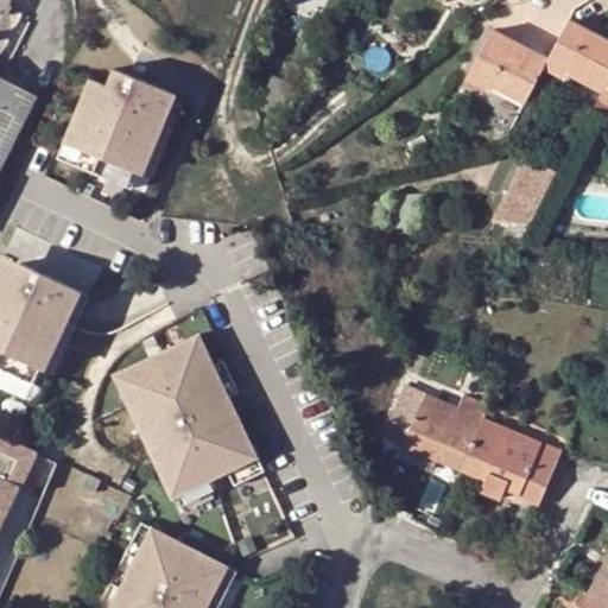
[(607,39),(569,19),(546,59),(545,62),(569,74),(603,92),(607,83),(607,39)]
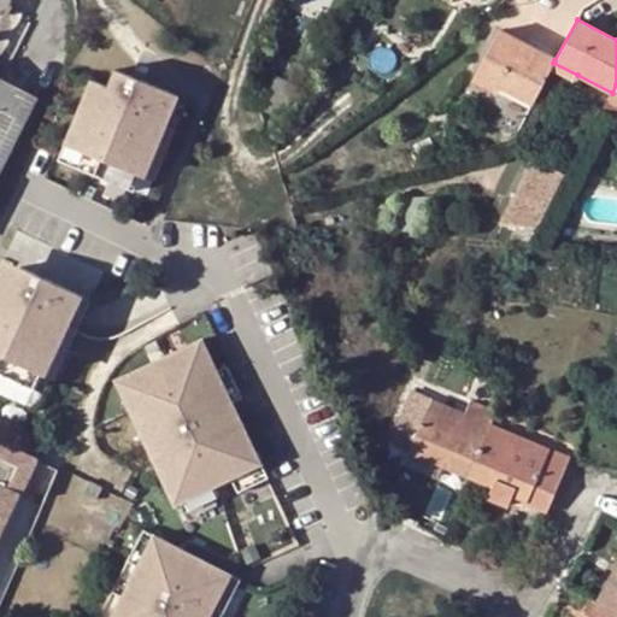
[(553,63),(554,60),(499,30),(475,74),(500,87),(530,103),(551,69),(553,63)]
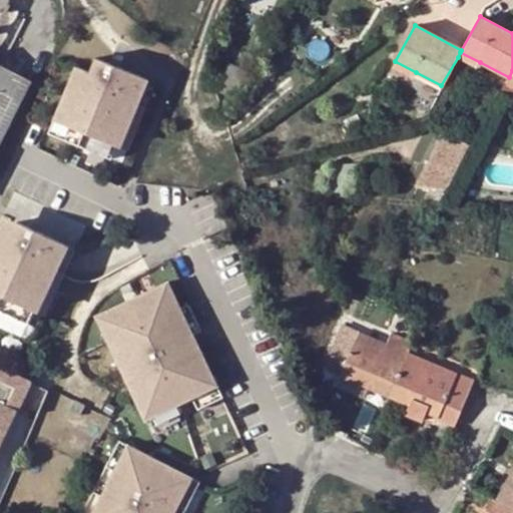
[(480,62),(460,52),(458,57),(477,67),(480,62)]
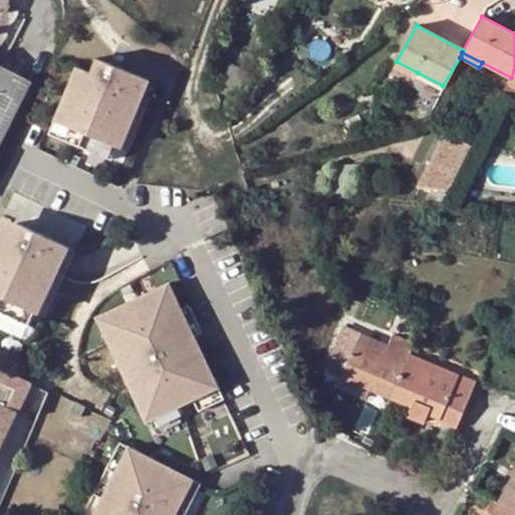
[(76,66),(54,121),(83,133),(77,146),(112,159),(117,146),(128,151),(146,108),(139,105),(149,79),(97,58),(92,72),(76,66)]
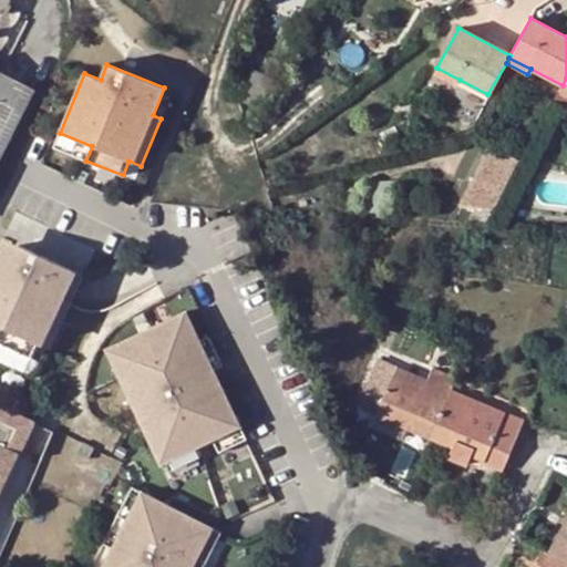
[(460,80),(436,68),(434,73),(455,85),(460,80)]
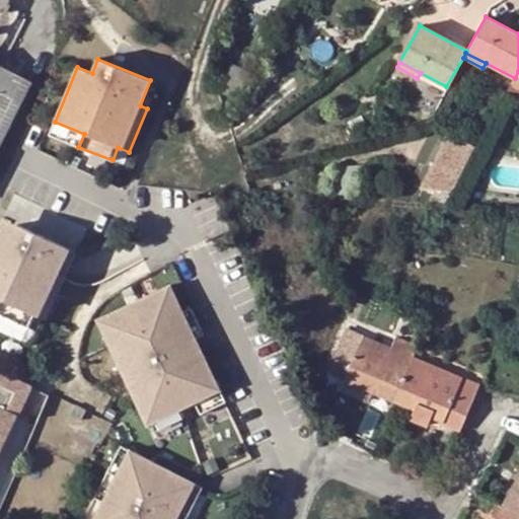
[(0,139),(28,82),(0,67),(0,139)]
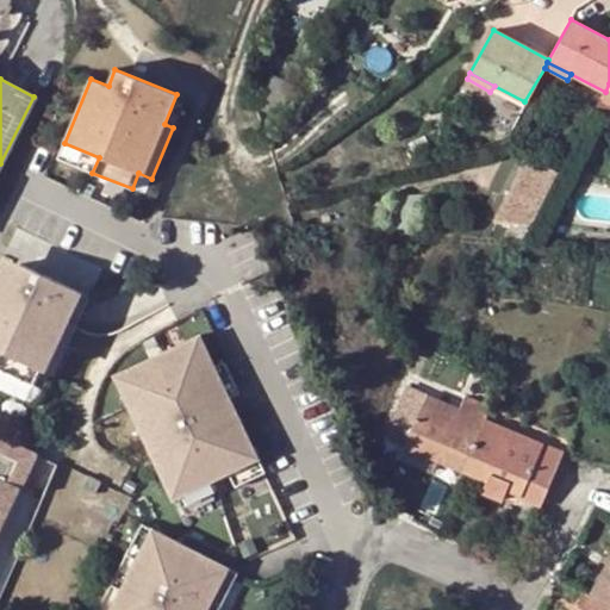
[(609,101),(603,98),(597,107),(609,113),(609,101)]
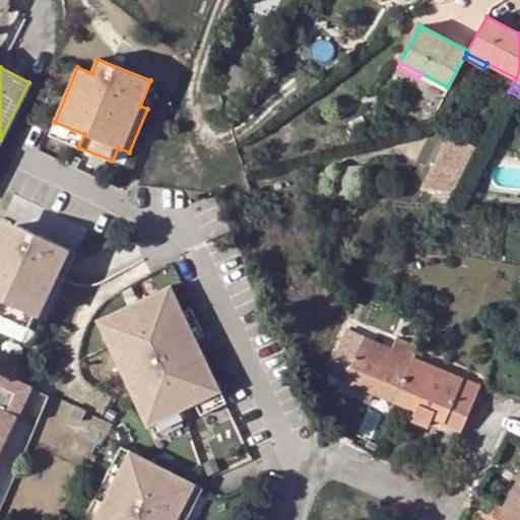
[(55,122),(50,134),(78,147),(84,134),(55,122)]
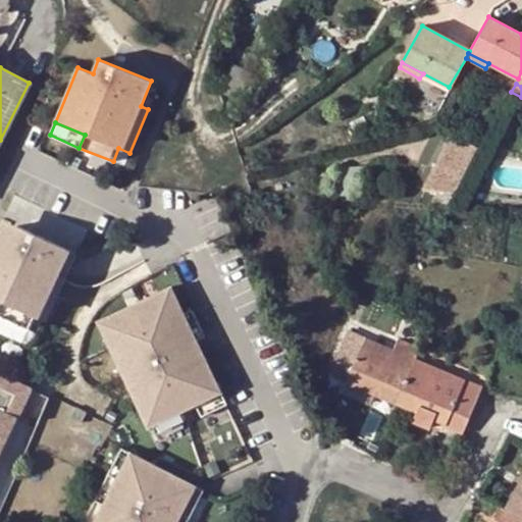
[(475,148),(449,136),(423,189),(454,194),(475,148)]
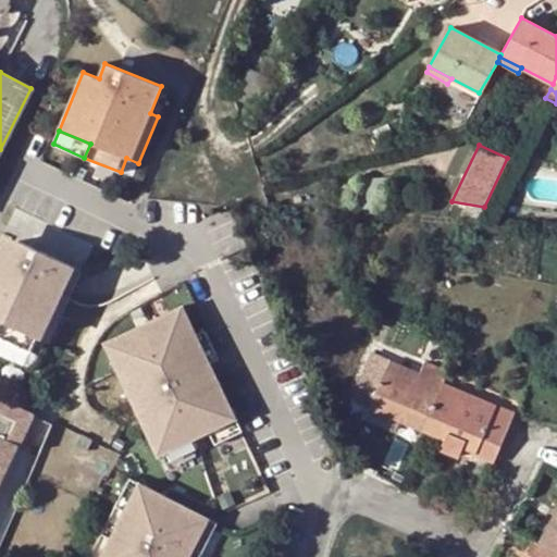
[(391,177),(359,180),(346,206),(374,208),(391,177)]
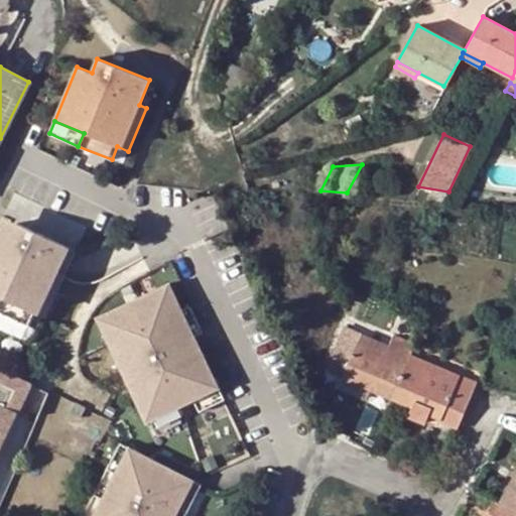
[(0,232),(0,297),(1,298),(0,299),(0,313),(27,327),(33,313),(43,317),(66,273),(57,269),(70,246),(17,223),(10,237),(0,232)]
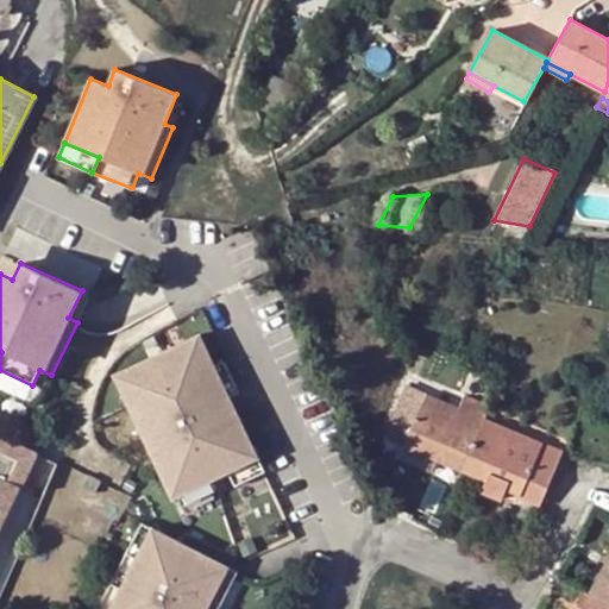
[(90,294),(82,290),(68,318),(77,322),(82,312),(90,294)]
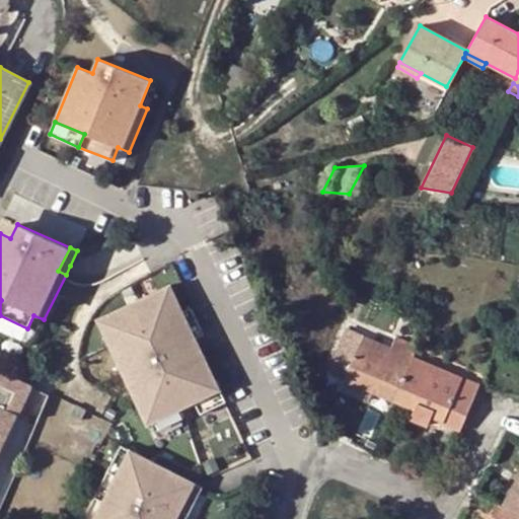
[(121,373),(146,426),(155,422),(180,410),(193,403),(218,391),(195,339),(182,311),(169,285),(104,316),(130,369),(121,373)]
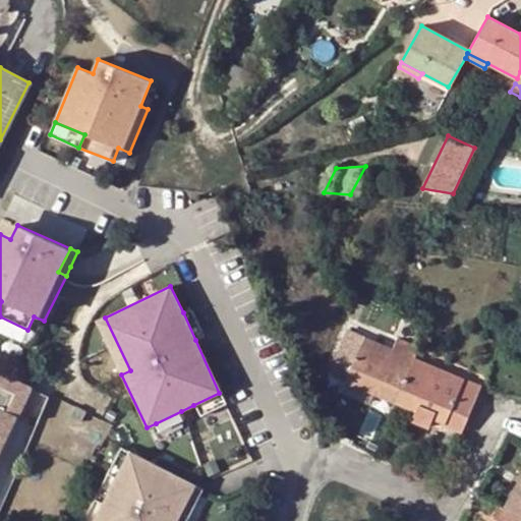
[(191,309),(183,312),(195,340),(204,337),(191,309)]
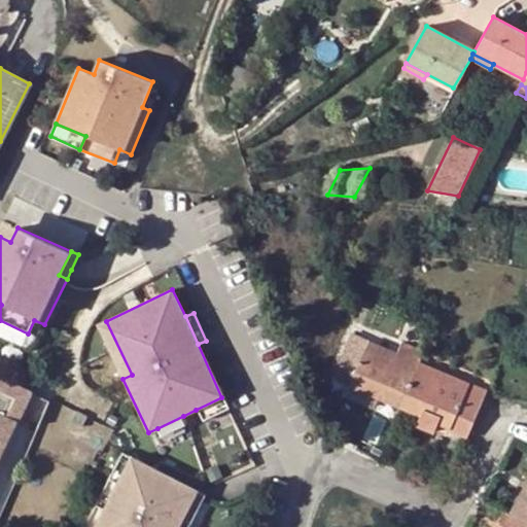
[(97,325),(123,379),(132,375),(106,321),(97,325)]
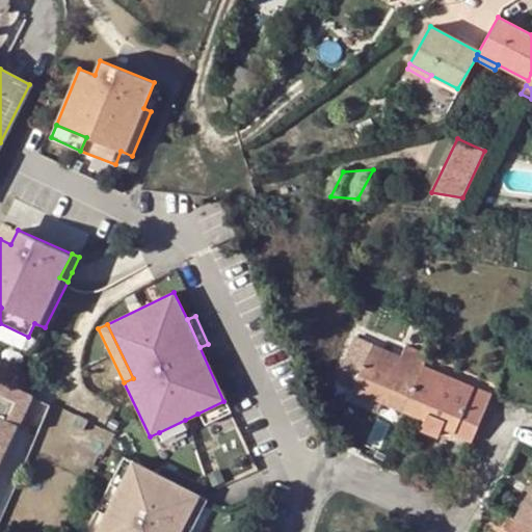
[(358,328),(354,339),(367,344),(371,335),(358,328)]
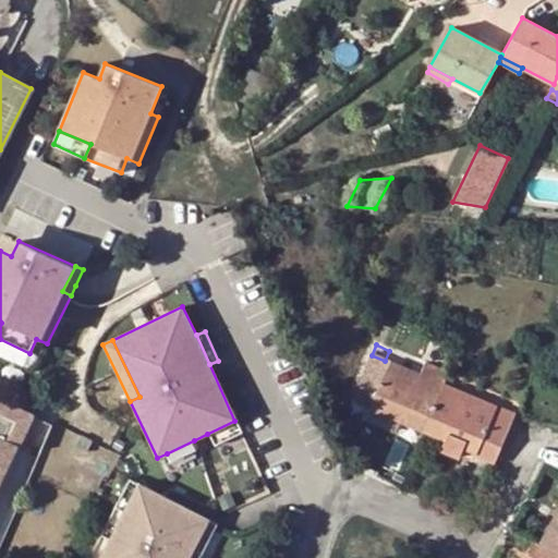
[(354,398),(372,404),(373,400),(402,413),(399,422),(423,433),(440,390),(443,385),(448,374),(425,363),(420,375),(385,361),(372,355),(354,398)]
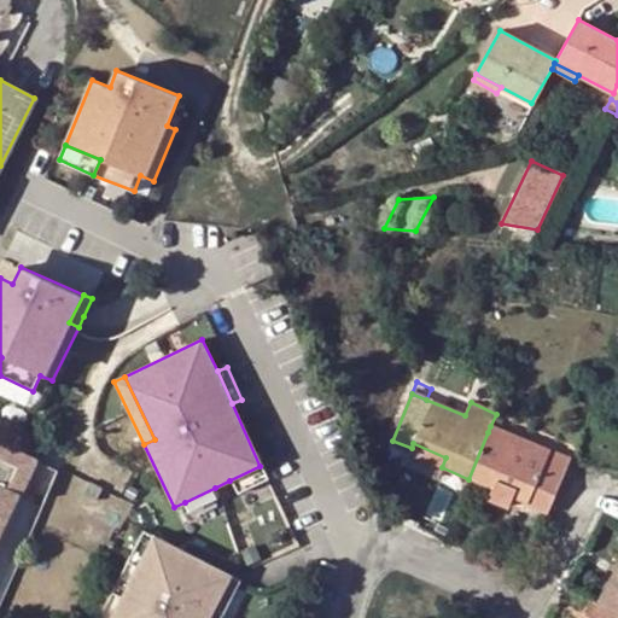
[(509,435),(490,426),(488,432),(508,441),(509,435)]
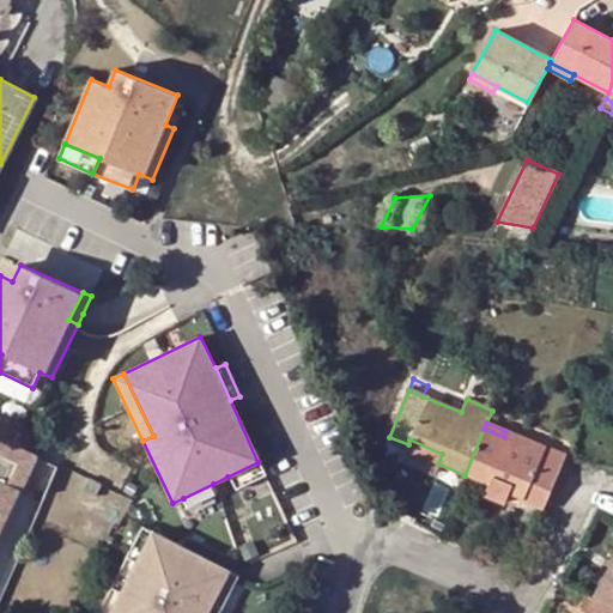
[(523,499),(544,508),(565,456),(505,431),(504,437),(484,429),(465,475),(490,485),(486,493),(505,502),(509,493),(514,484),(527,490),(523,499)]
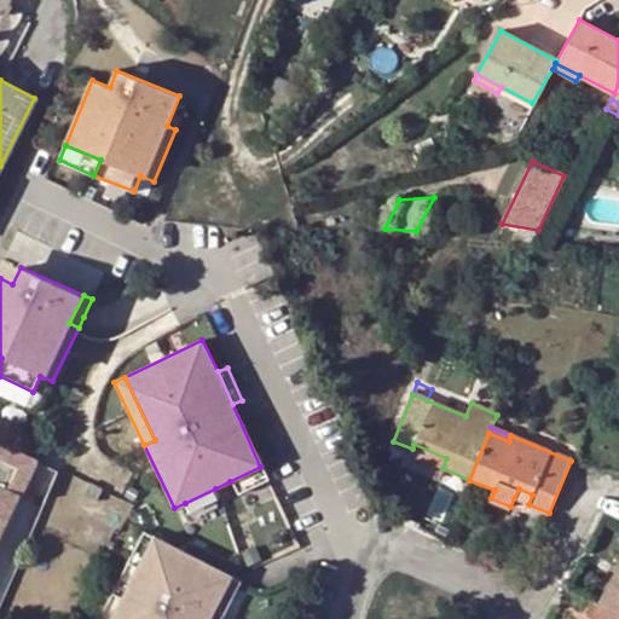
[(0,538),(36,461),(0,444),(0,538)]
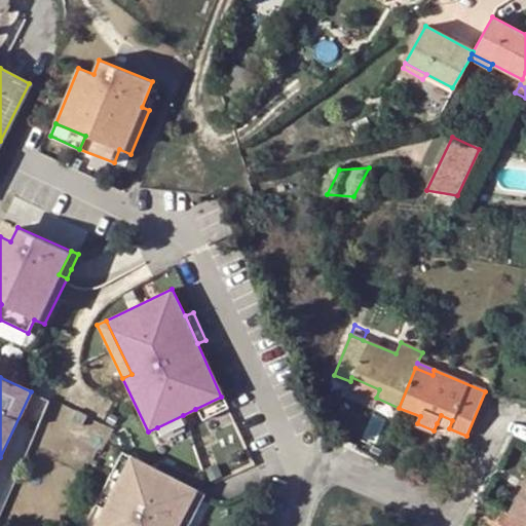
[(351,377),(350,381),(347,386),(376,398),(379,389),(351,377)]
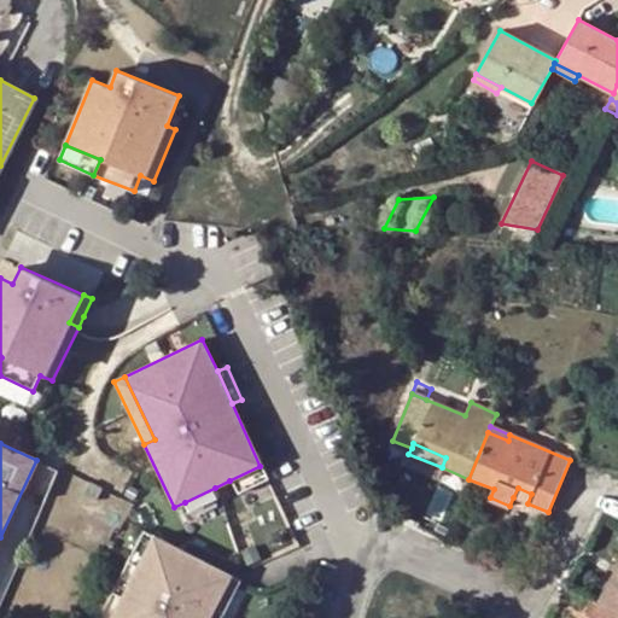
[(260,466),(229,481),(237,495),(267,481),(260,466)]
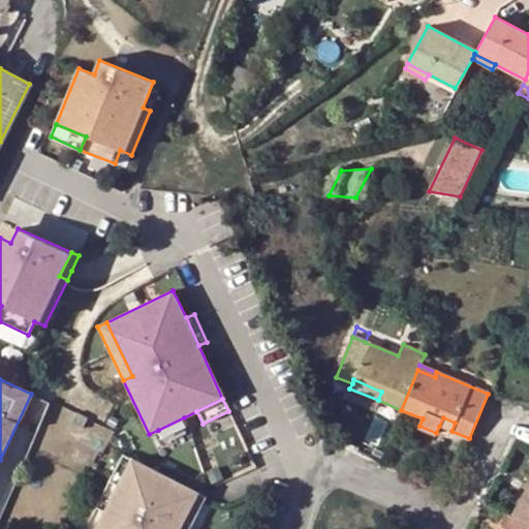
[(86,417),(76,412),(70,423),(81,428),(86,417)]
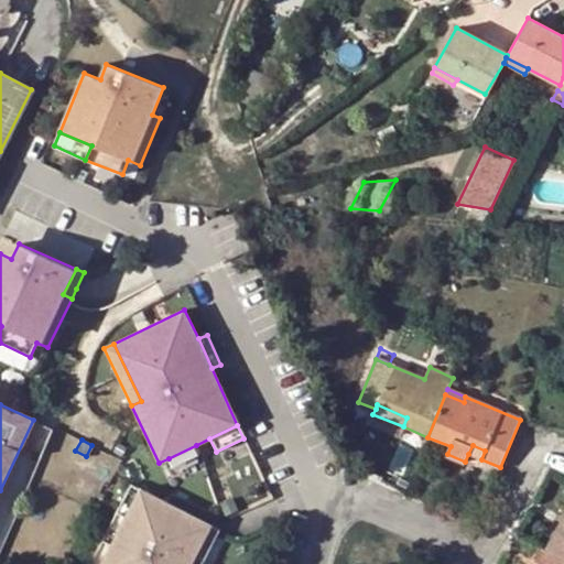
[(196,445),(169,458),(173,467),(201,454),(196,445)]
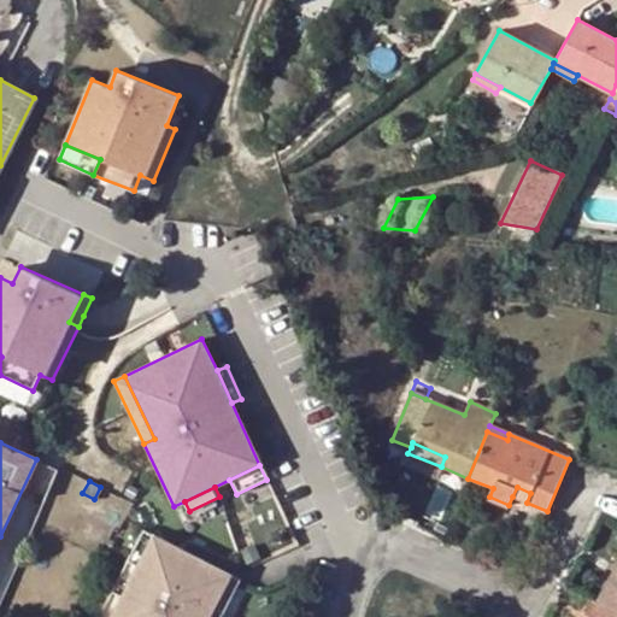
[(512,497),(527,503),(530,493),(517,487),(512,497)]
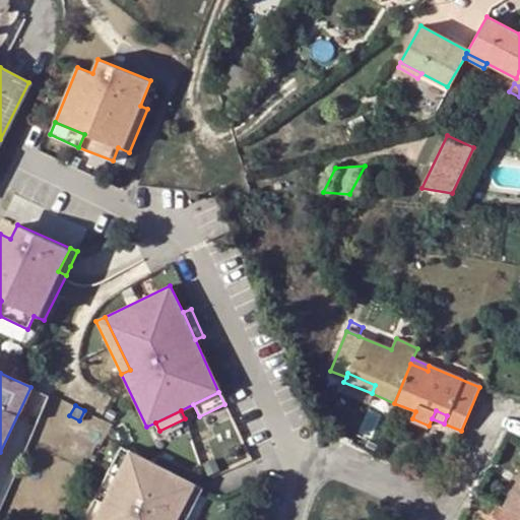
[(121,447),(82,519),(93,519),(129,452),(121,447)]
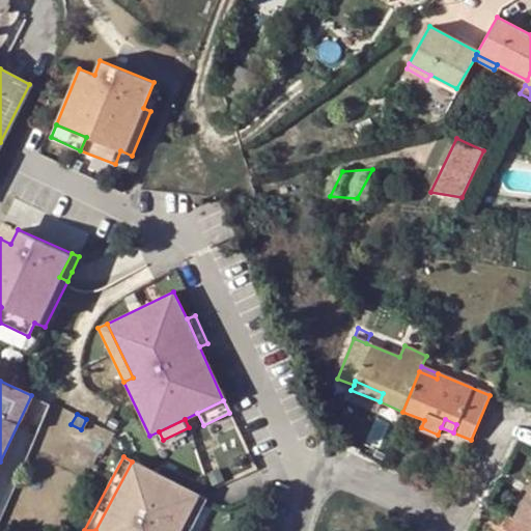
[(132,462),(95,530),(179,530),(199,495),(132,462)]
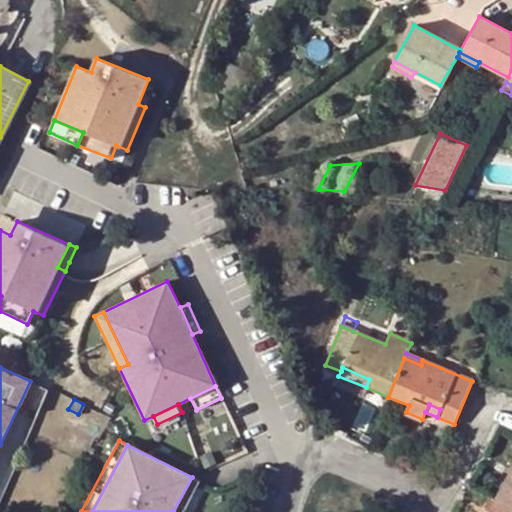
[(511,468),(510,473),(511,474),(511,483),(501,504),(511,509),(511,468)]
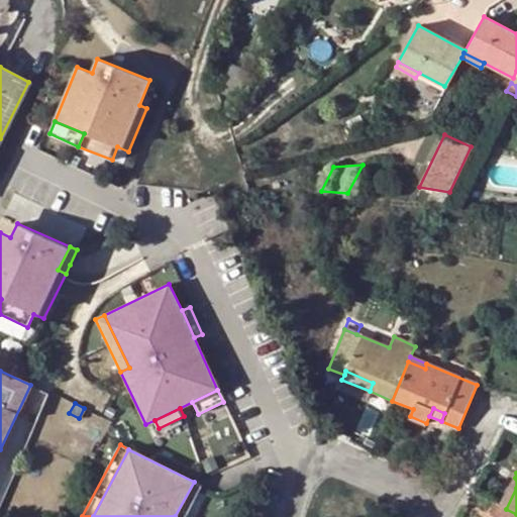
[(516,488),(516,479),(515,478),(500,505),(506,509),(516,488)]
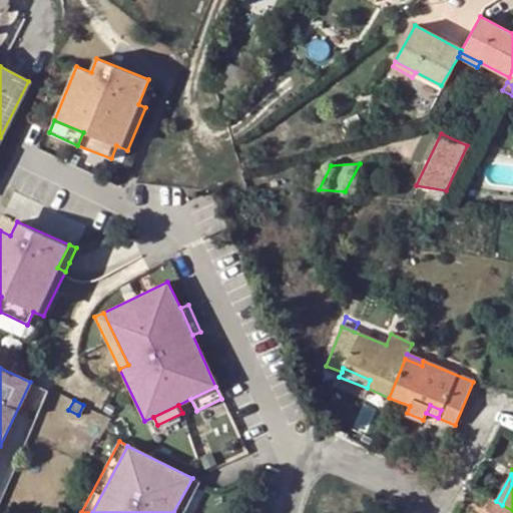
[(192,478),(173,512),(184,512),(201,482),(192,478)]
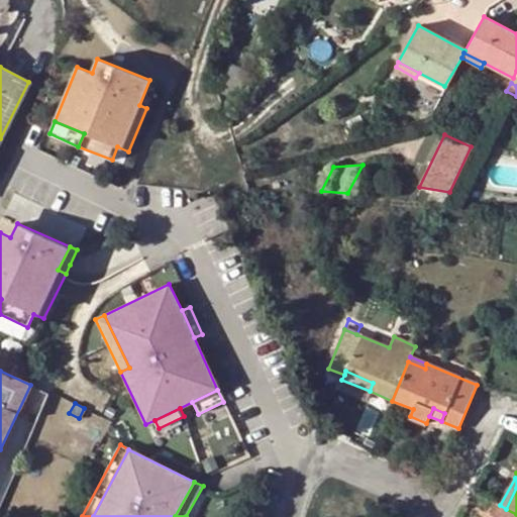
[(516,516),(516,514),(506,509),(500,505),(497,503),(490,515),(492,516),(516,516)]
